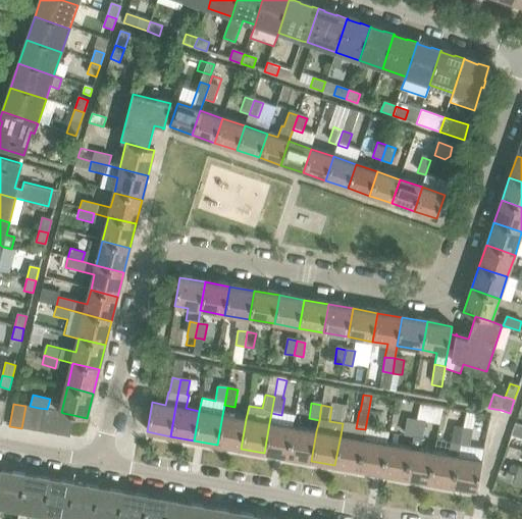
[(21,428),(34,431),(39,408),(30,406),(30,407),(25,406),(21,428)]
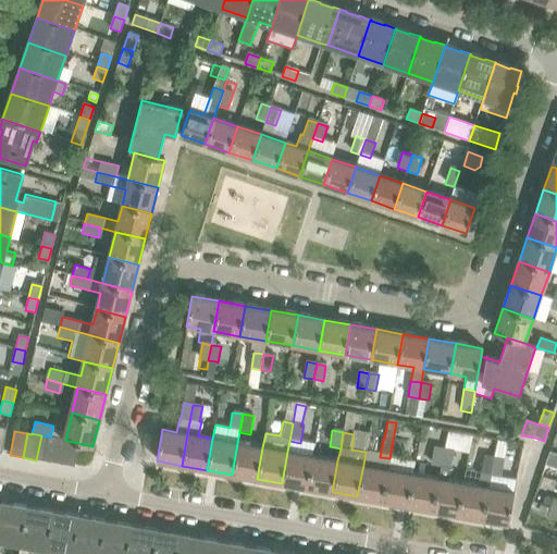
[(50,436),(41,435),(36,460),(50,463),(54,439),(50,438),(50,436)]
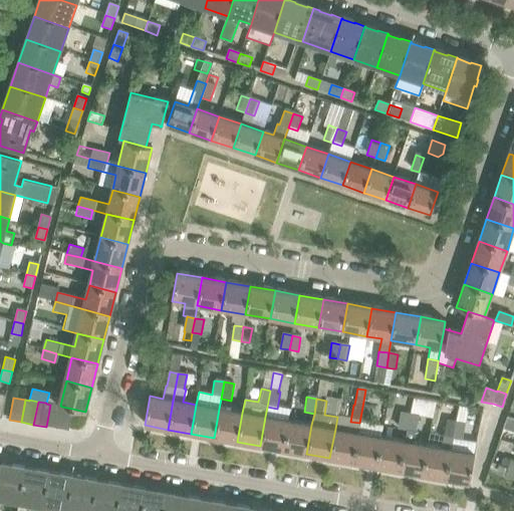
[(46,427),(58,429),(62,407),(60,406),(50,405),(46,427)]
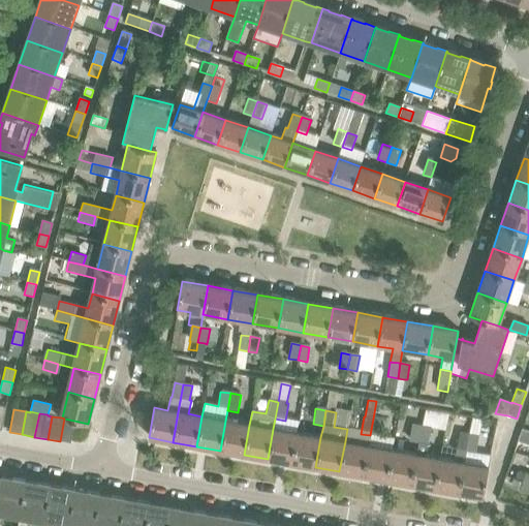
[(74,421),(64,419),(60,441),(70,443),(74,421)]
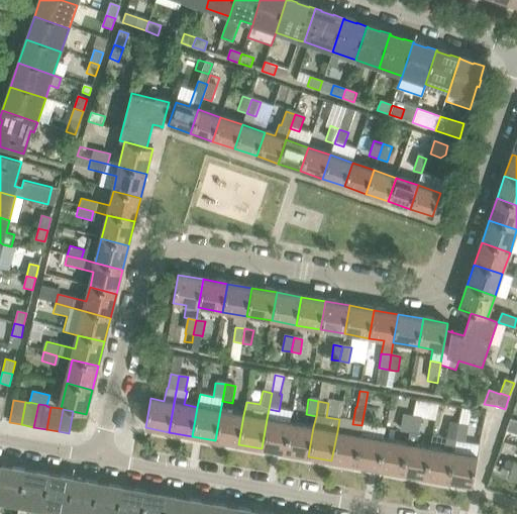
[(375,411),(365,409),(362,425),(372,427),(375,411)]
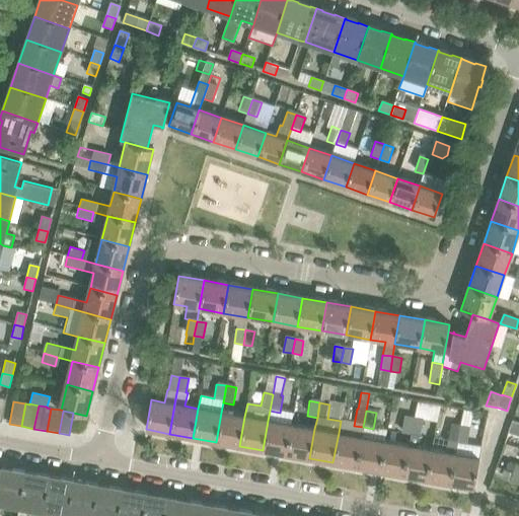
[(244,417),(221,413),(216,442),(239,446),(244,417)]
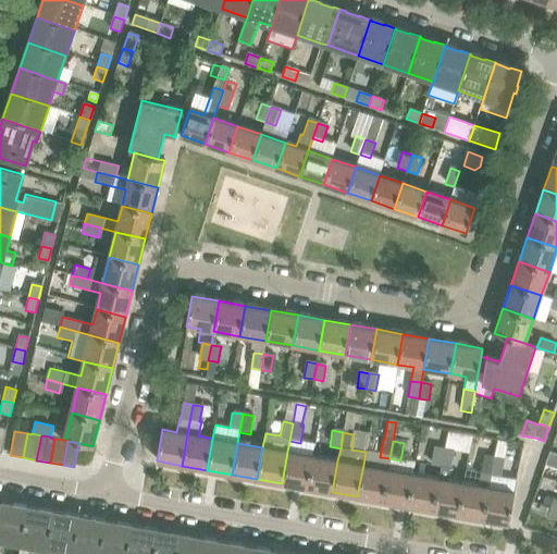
[(430,464),(441,466),(444,450),(433,448),(430,464)]
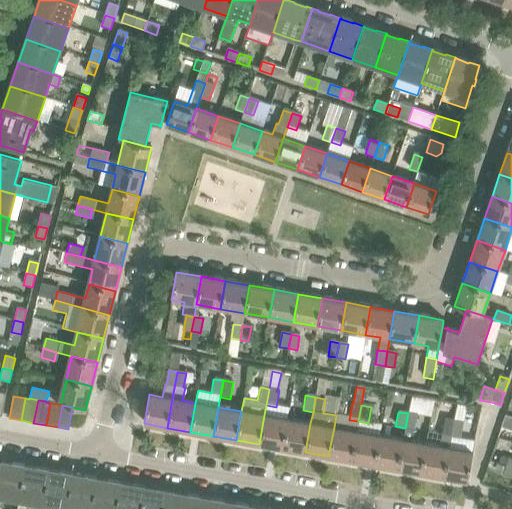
[(403,440),(397,469),(420,473),(426,444),(412,441),(414,429),(415,429),(417,415),(408,413),(405,428),(403,440)]
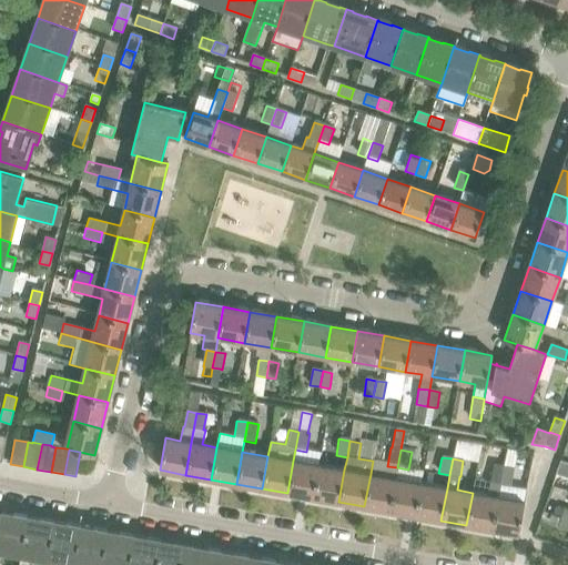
[(287,493),(313,497),(318,465),(293,461),(287,493)]
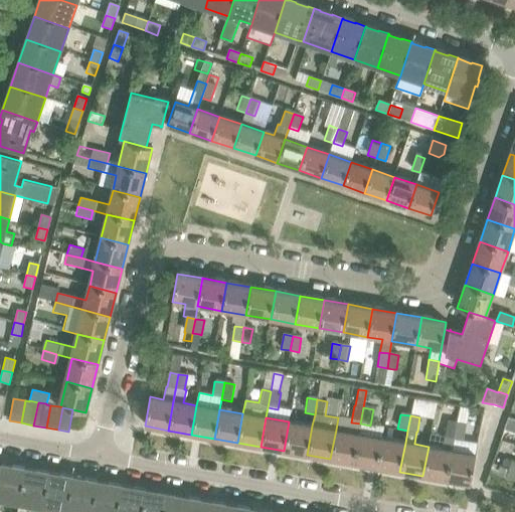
[(312,425),(289,421),(284,451),(307,455),(312,425)]
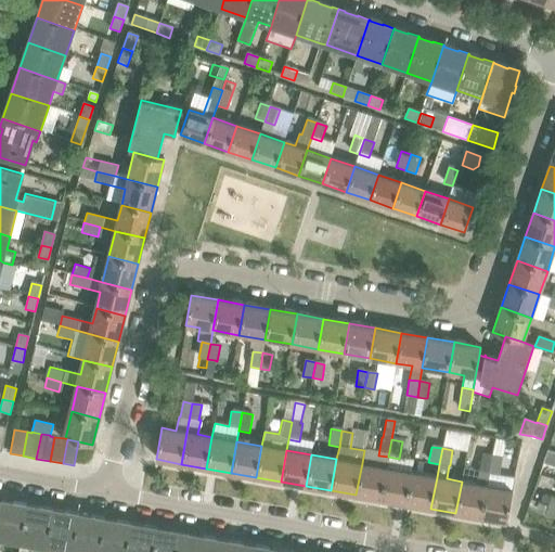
[(462,482),(455,513),(480,517),(492,458),(481,456),(478,471),(476,484),(462,482)]
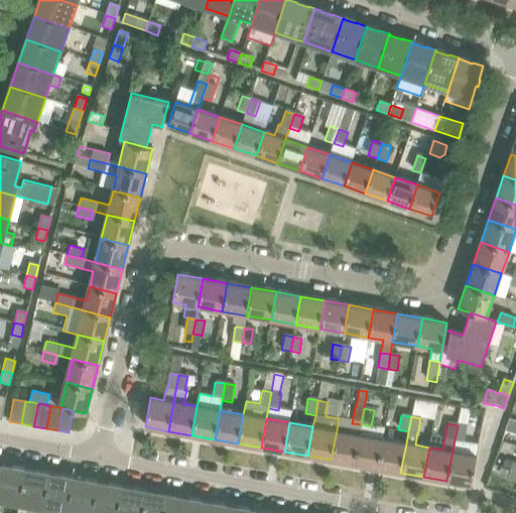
[(458,425),(446,481),(471,485),(477,456),(476,456),(479,443),(464,441),(467,426),(458,425)]
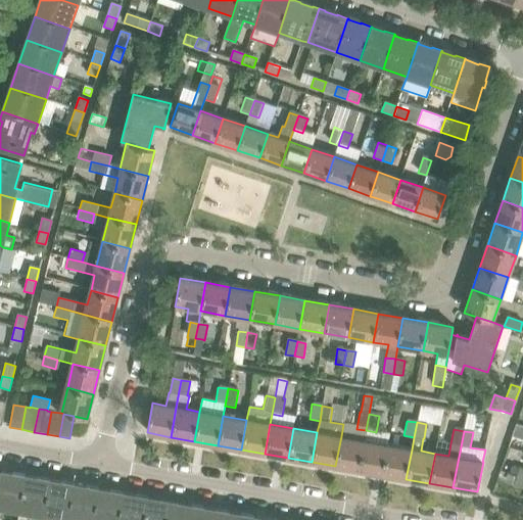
[(335,466),(359,470),(365,440),(341,436),(335,466)]
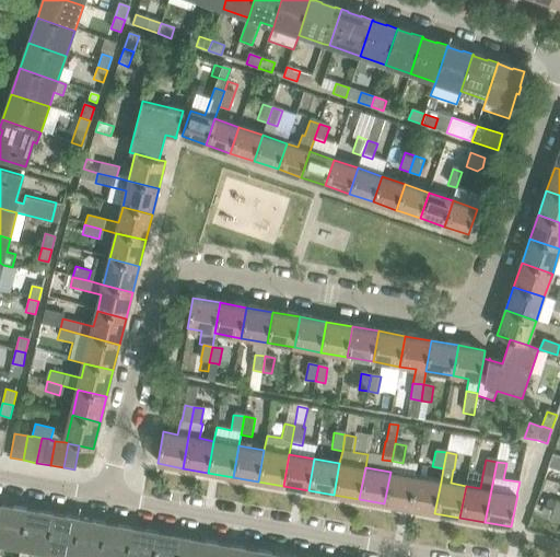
[(391,472),(384,503),(409,509),(416,477),(391,472)]
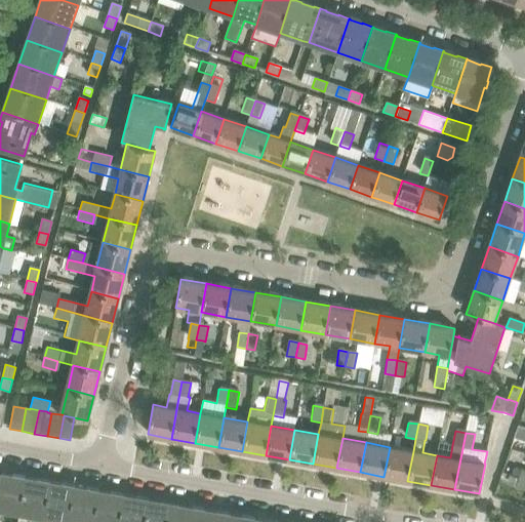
[(384,477),(407,481),(413,451),(390,447),(384,477)]
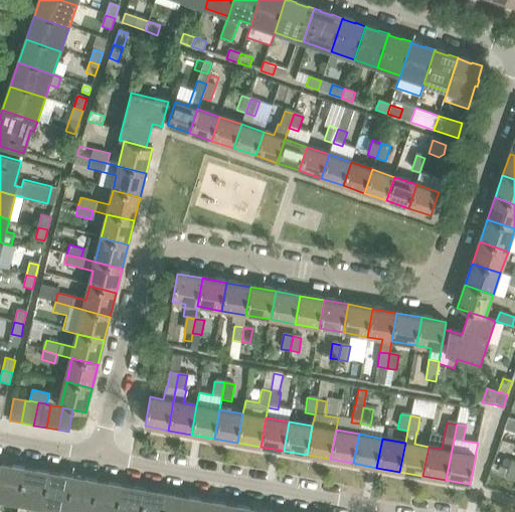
[(0,470),(0,500),(17,504),(23,469),(12,467),(12,466),(1,464),(0,470)]
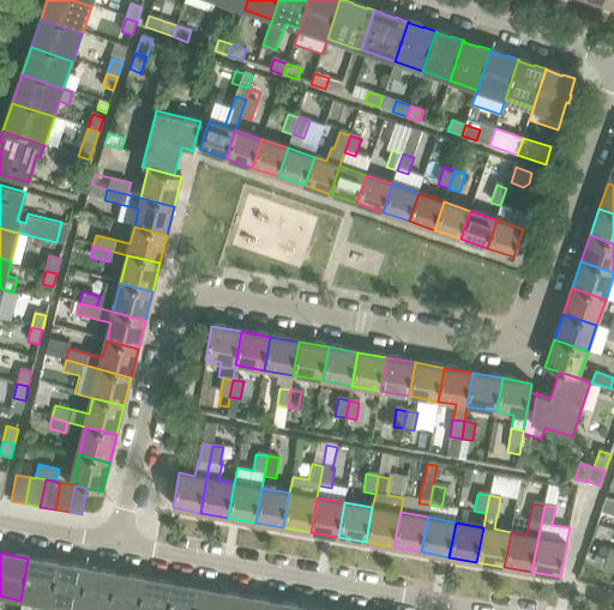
[(20,601),(19,609),(34,609),(35,603),(49,605),(56,563),(43,561),(43,560),(30,557),(30,559),(28,559),(20,601)]
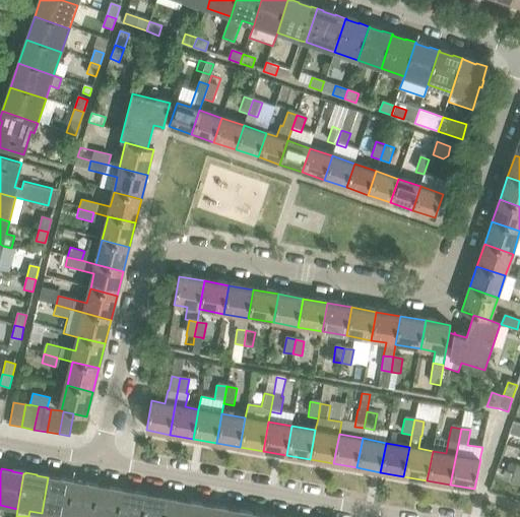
[(519,476),(514,474),(511,482),(519,486),(519,476)]
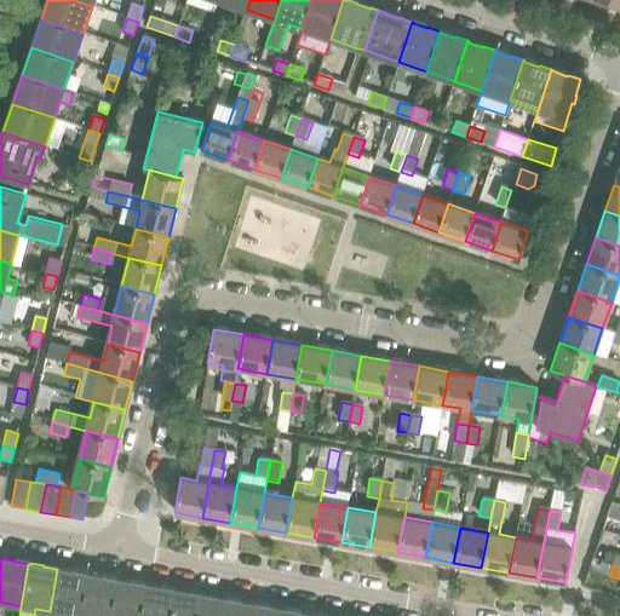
[(59,570),(57,569),(50,611),(72,615),(79,615),(86,575),(73,573),(73,571),(59,569),(59,570)]
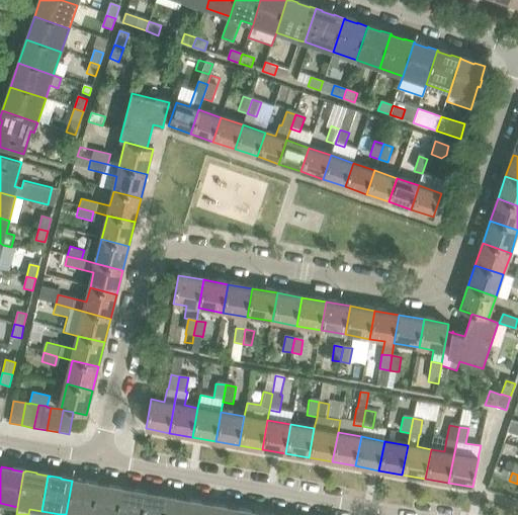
[(74,481),(72,481),(66,514),(90,514),(96,485),(85,483),(85,482),(74,480),(74,481)]
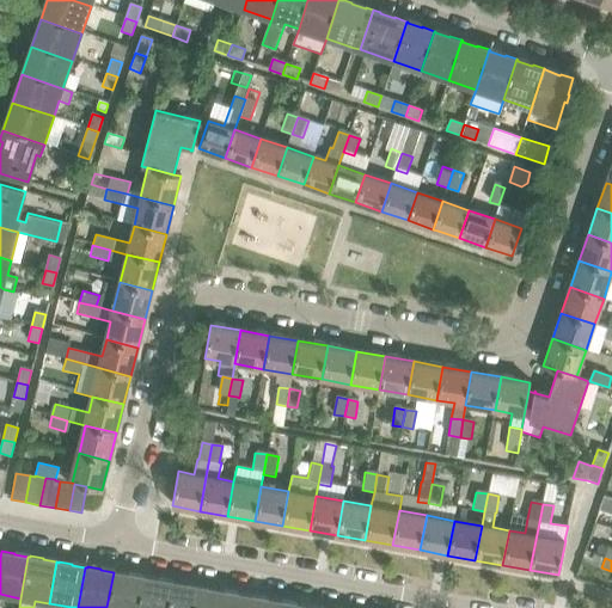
[(116,572),(114,572),(106,607),(136,607),(141,577),(129,575),(129,573),(116,571),(116,572)]
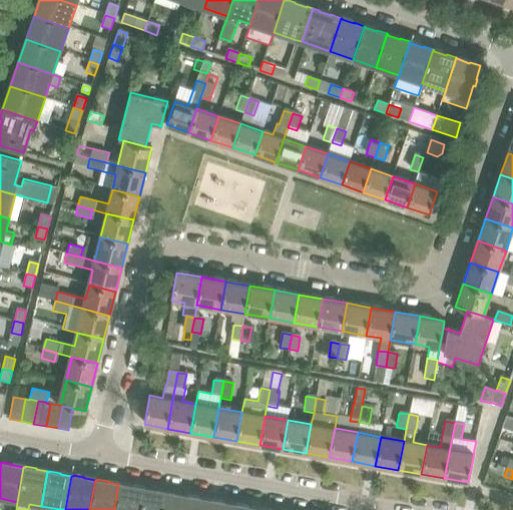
[(121,485),(118,484),(114,509),(138,509),(142,488),(132,487),(132,486),(121,484),(121,485)]
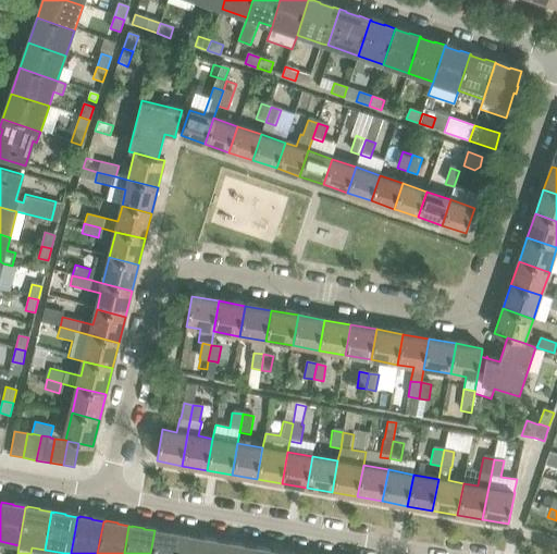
[(158,531),(155,530),(150,553),(177,553),(180,538),(169,536),(170,532),(158,530),(158,531)]
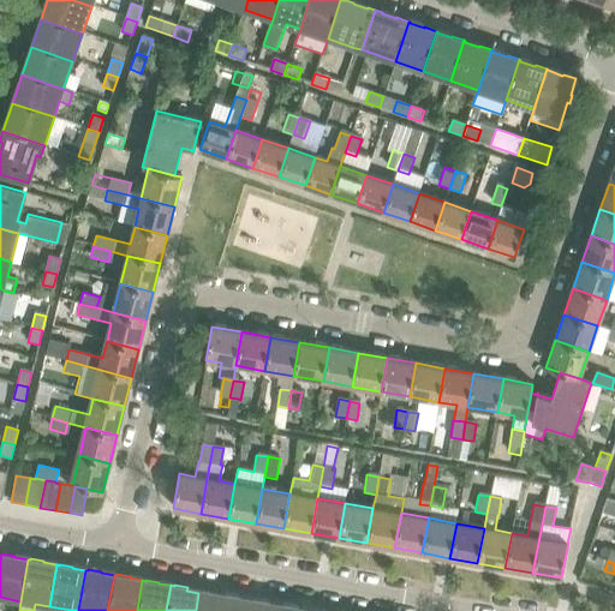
[(212,595),(198,593),(196,610),(225,610),(227,595),(226,595),(226,594),(213,592),(212,595)]
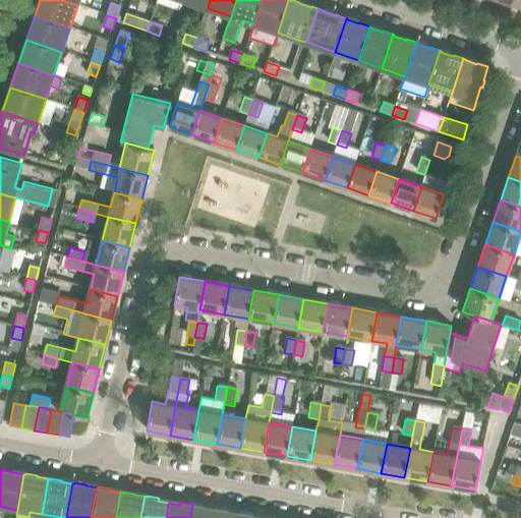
[(204,507),(192,505),(190,517),(216,517),(217,509),(216,509),(216,508),(205,506),(204,507)]
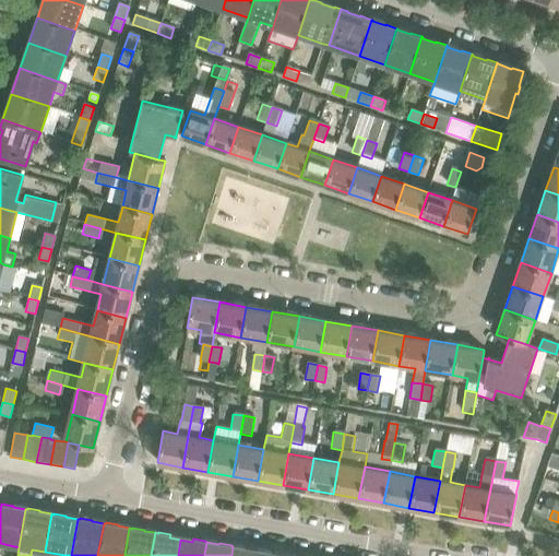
[(245,548),(233,546),(232,555),(258,555),(259,552),(258,551),(258,549),(246,547),(245,548)]
